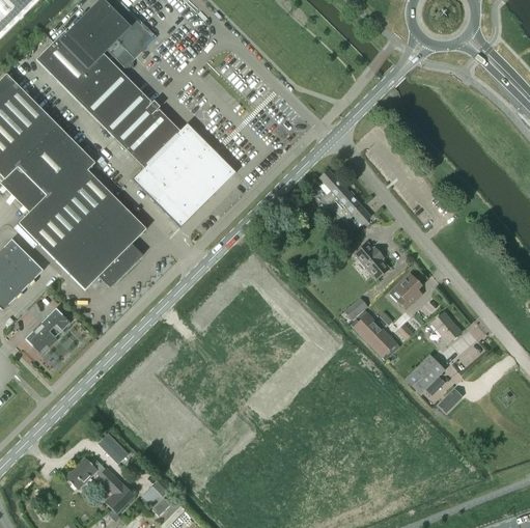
[(0,0),(0,38),(38,0),(0,0)]
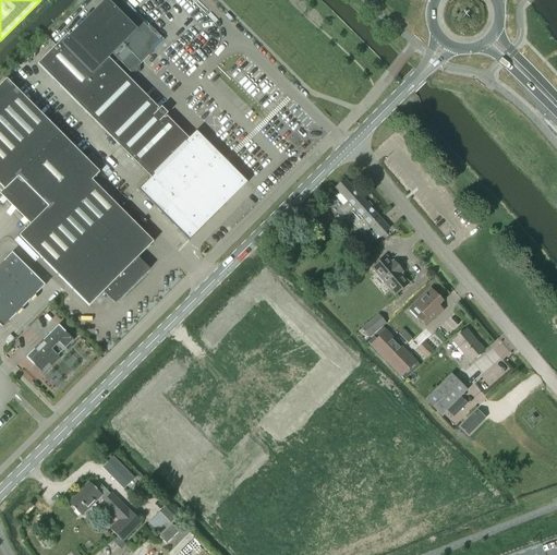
[(166,37),(128,0),(106,0),(80,25),(77,23),(38,61),(125,148),(164,109),(129,74),(133,70),(141,69),(141,62),(166,37)]
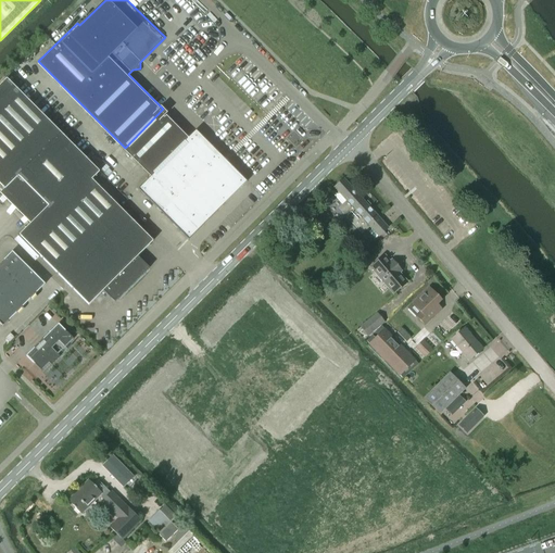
[(0,83),(0,180),(5,187),(36,216),(43,225),(92,177),(100,170),(8,76),(0,83)]
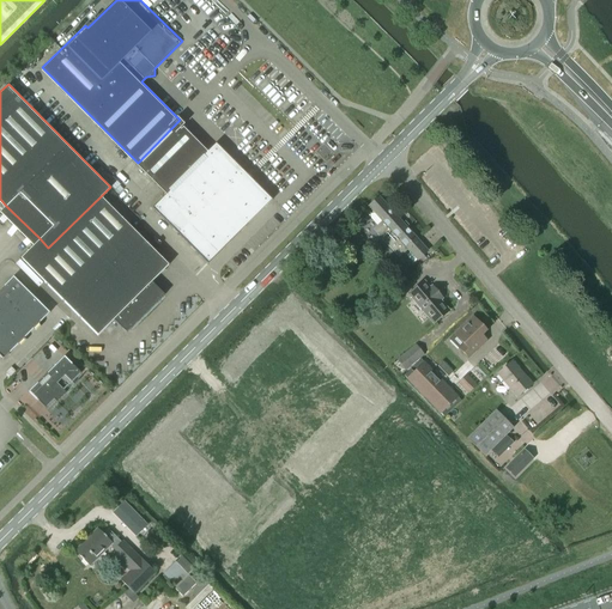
[(180,120),(138,163),(167,192),(153,206),(208,261),(273,198),(217,140),(208,148),(180,120)]
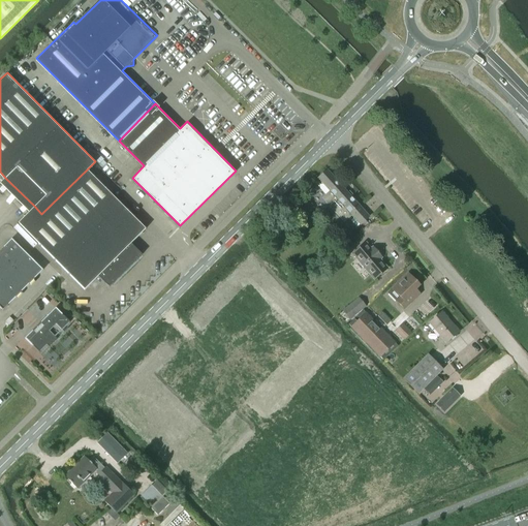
[(370,214),(350,193),(328,167),(319,176),(331,188),(325,193),(325,198),(330,202),(329,203),(345,220),(352,213),(361,222),(370,214)]
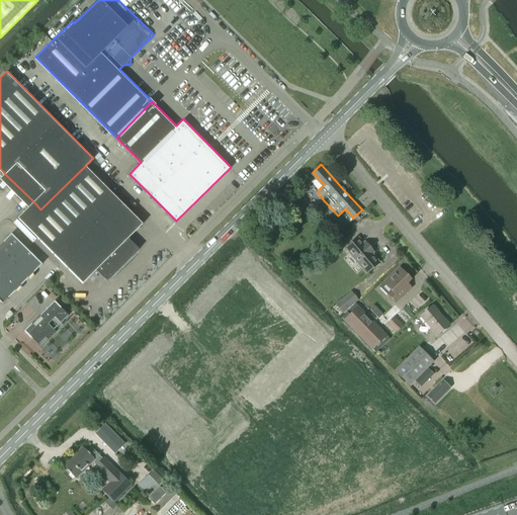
[(107,279),(140,247),(128,236),(143,222),(86,165),(40,209),(33,201),(18,217),(83,281),(96,268),(107,279)]
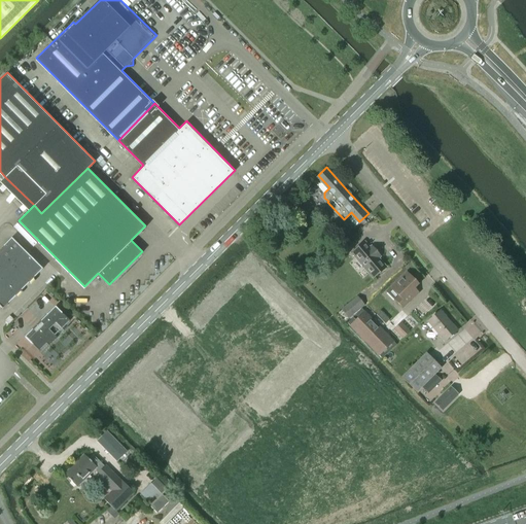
[(341,231),(336,236),(341,241),(346,236),(341,231)]
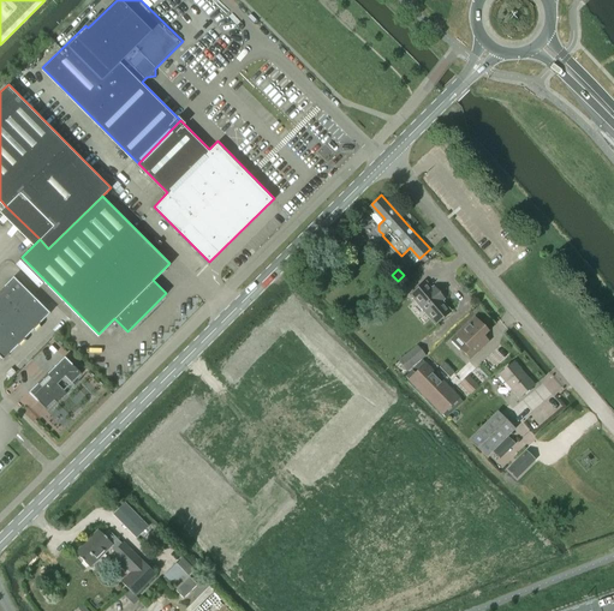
[(0,292),(17,309),(33,293),(15,275),(4,286),(0,288),(0,292)]
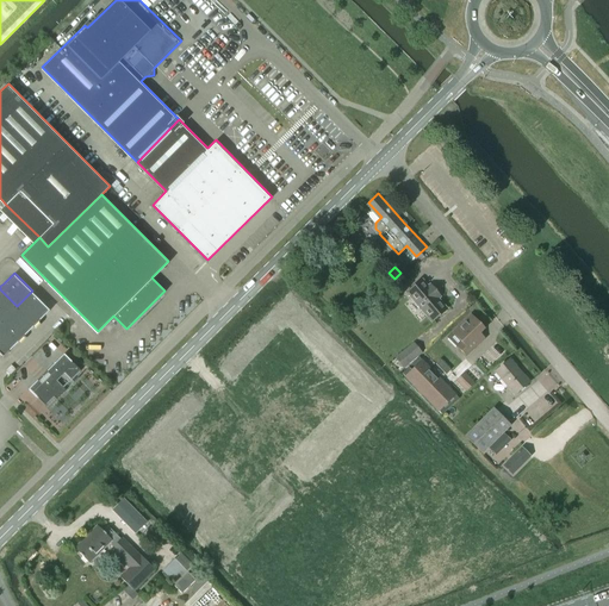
[(423,277),(409,291),(434,319),(448,306),(439,295),(441,294),(432,282),(429,285),(423,277)]
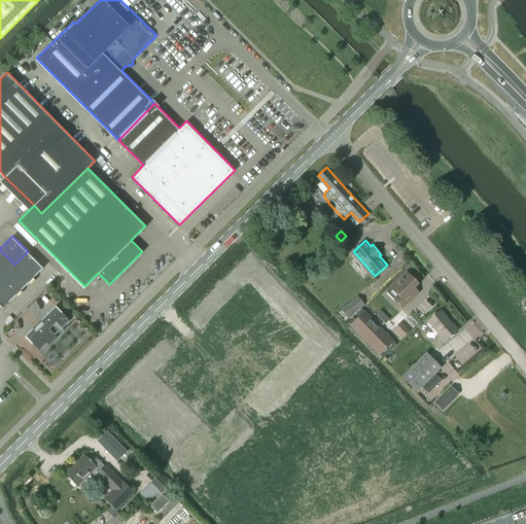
[(0,276),(1,278),(14,265),(0,250),(0,276)]
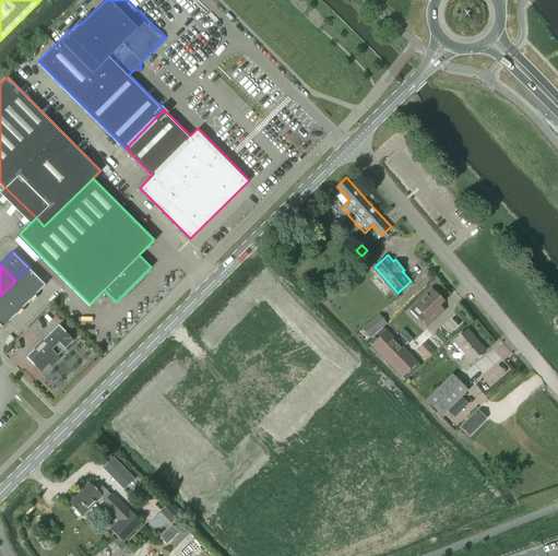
[(15,281),(32,298),(36,293),(46,283),(30,267),(15,281)]
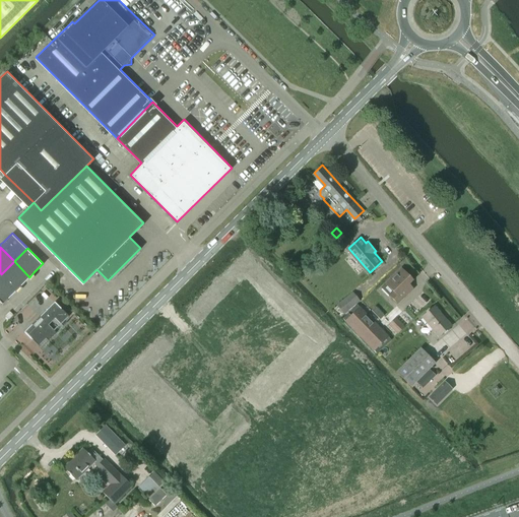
[(29,277),(14,261),(1,274),(17,289),(21,285),(29,277)]
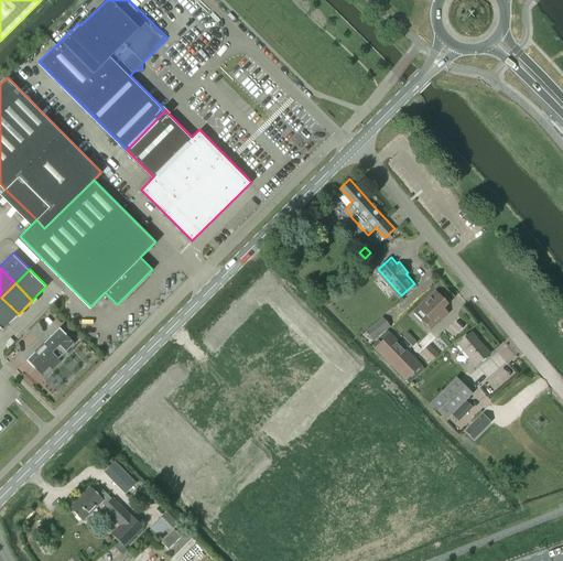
[(414,310),(424,319),(432,327),(445,314),(448,310),(444,305),(448,302),(444,298),(436,289),(419,305),(414,310)]
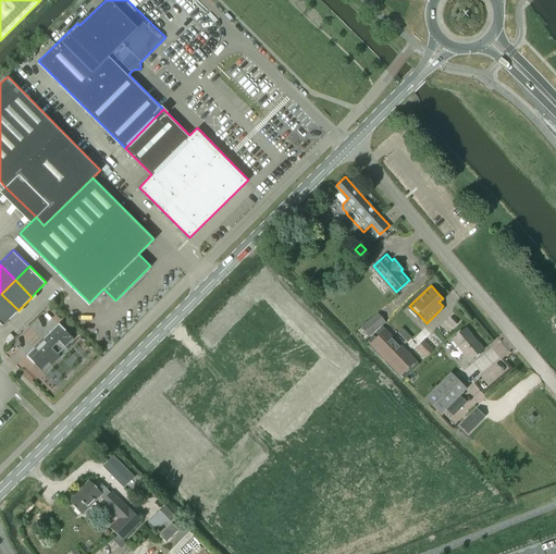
[(17,311),(19,310),(1,294),(0,295),(0,321),(3,325),(9,320),(17,311)]
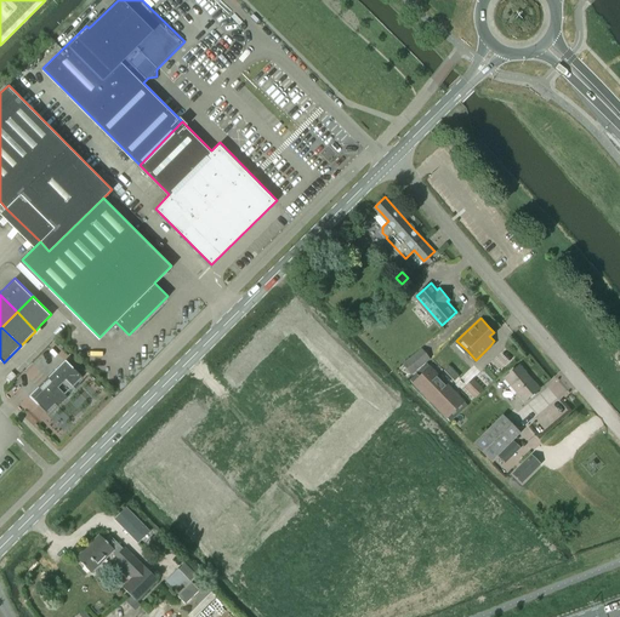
[(421,346),(403,361),(411,372),(431,356),(421,346)]
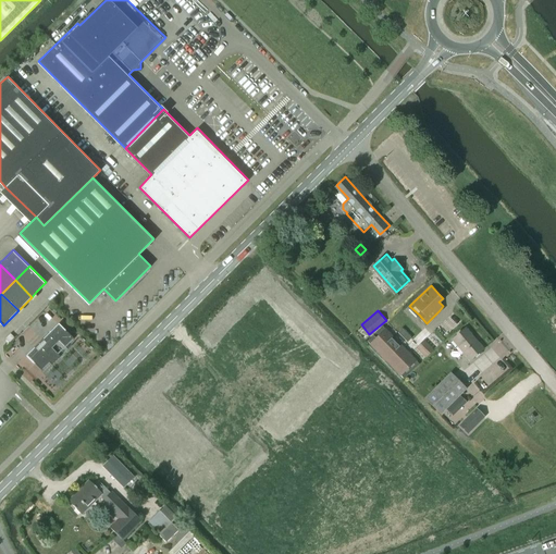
[(36,362),(68,331),(59,322),(44,337),(35,346),(27,354),(36,362)]
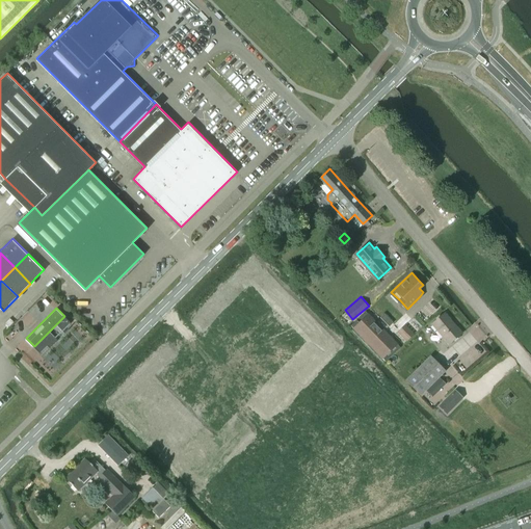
[(385,311),(380,315),(390,324),(394,320),(385,311)]
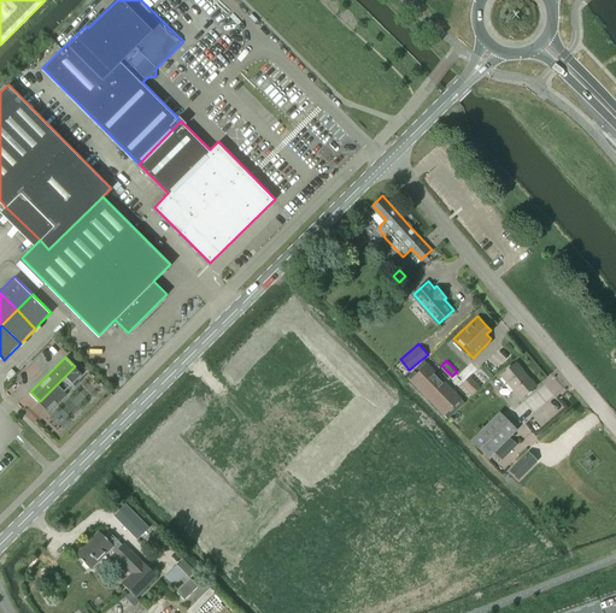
[(427,361),(409,378),(440,410),(444,413),(447,417),(465,400),(462,396),(427,361)]
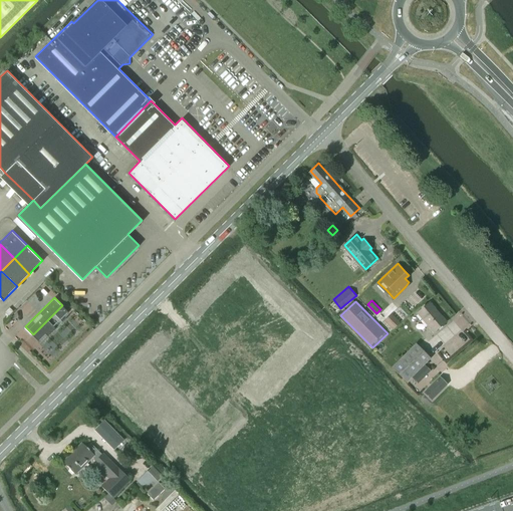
[(418,311),(434,330),(447,320),(431,301),(418,311)]
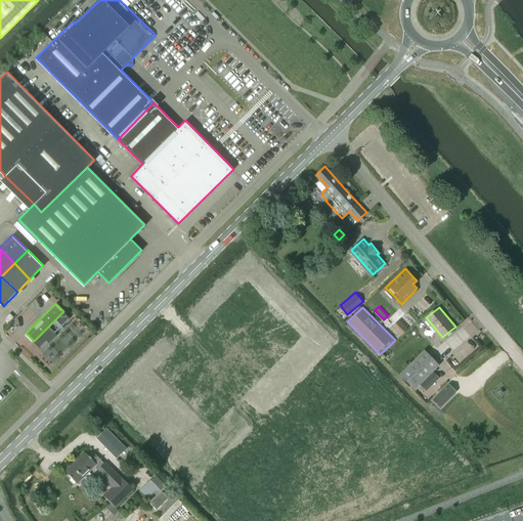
[(63,311),(34,341),(40,347),(47,340),(49,342),(57,334),(55,332),(70,317),(63,310),(63,311)]
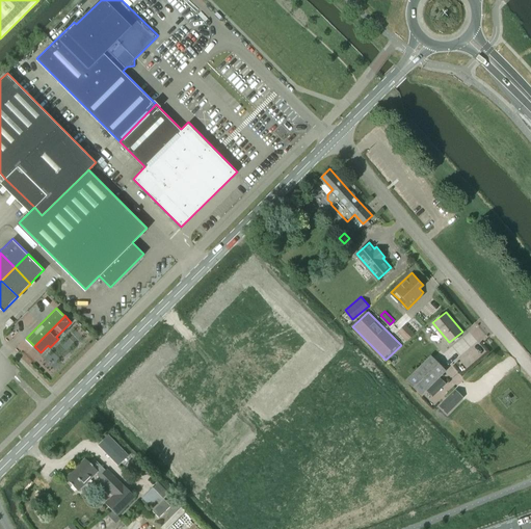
[(415,332),(405,322),(398,331),(407,340),(415,332)]
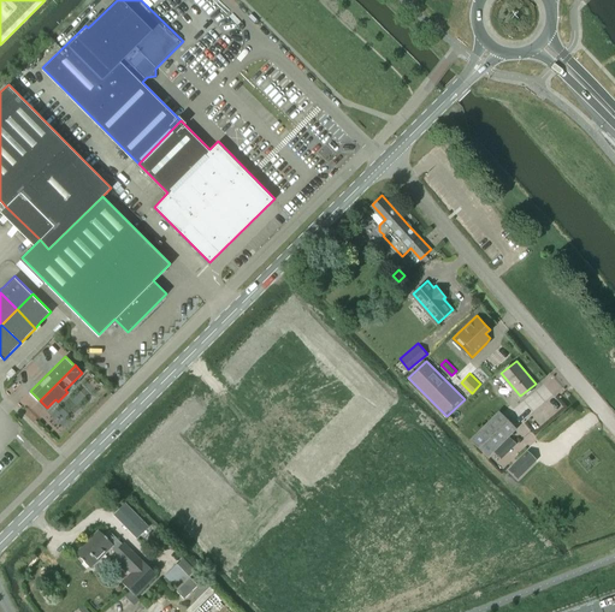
[(498,409),(471,437),(489,455),(516,427),(498,409)]
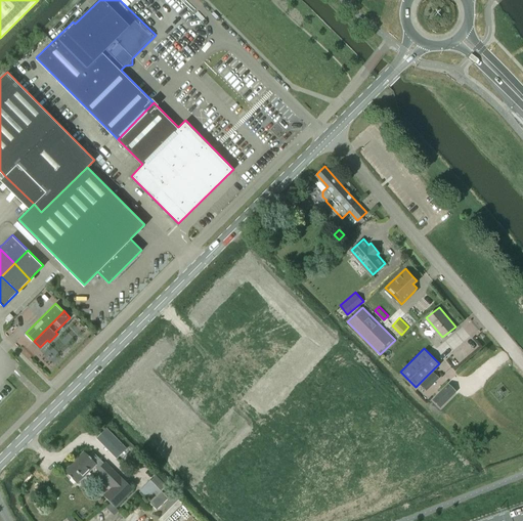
[(433,371),(427,377),(433,382),(439,376),(433,371)]
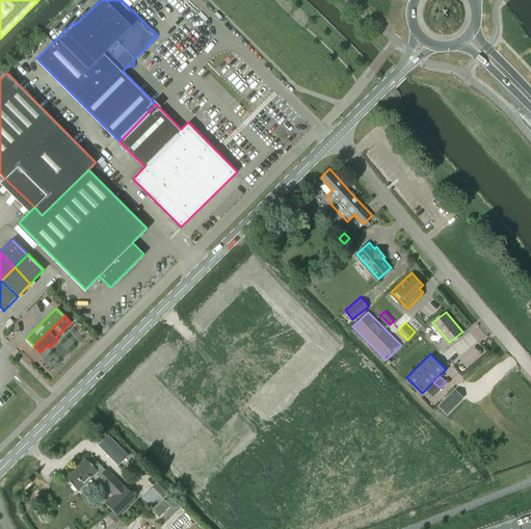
[(455,388),(440,404),(447,412),(463,396),(455,388)]
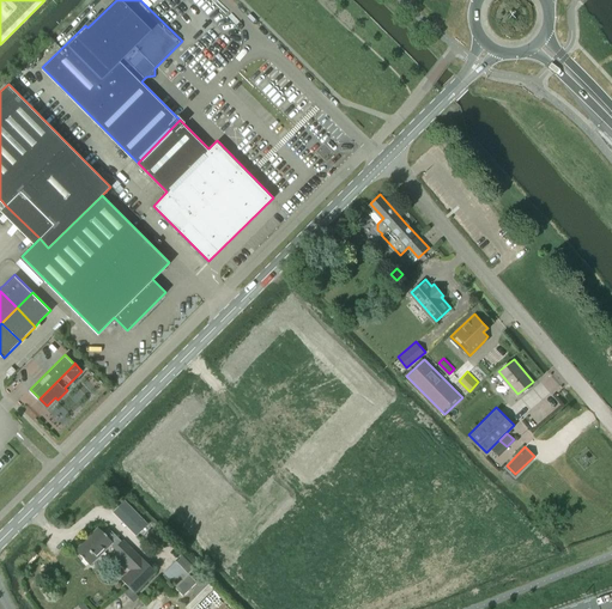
[(125,499),(114,510),(137,533),(147,522),(125,499)]
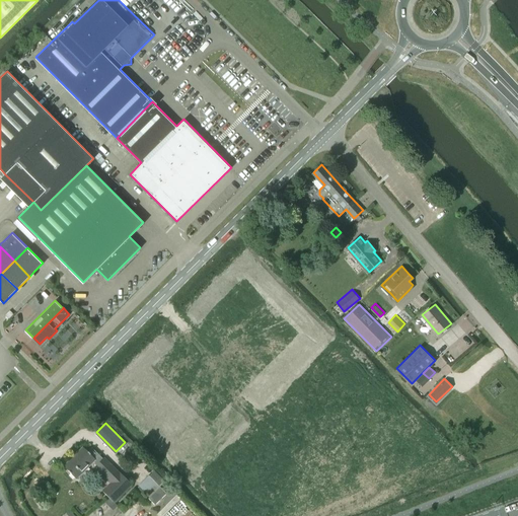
[(115,501),(133,484),(122,471),(121,471),(105,456),(103,457),(95,447),(90,452),(83,445),(64,464),(76,477),(94,460),(97,463),(95,465),(112,482),(102,490),(115,501)]
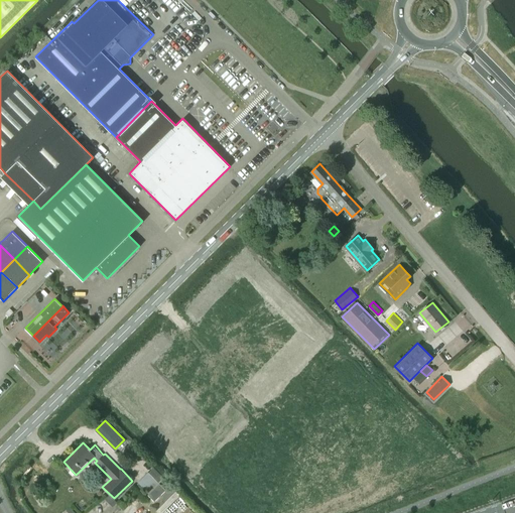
[(159,482),(148,471),(138,482),(148,492),(159,482)]
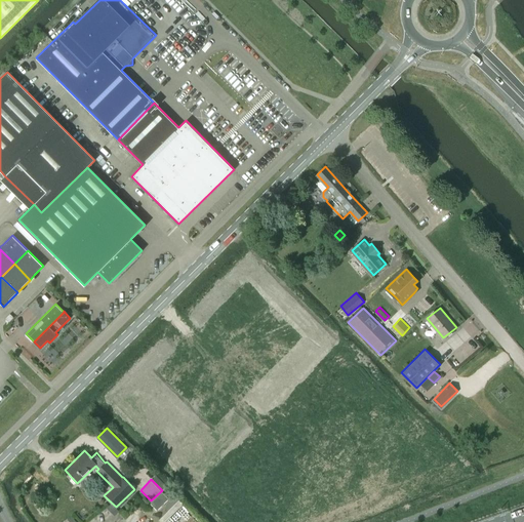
[(162,491),(151,503),(157,509),(168,497),(162,491)]
